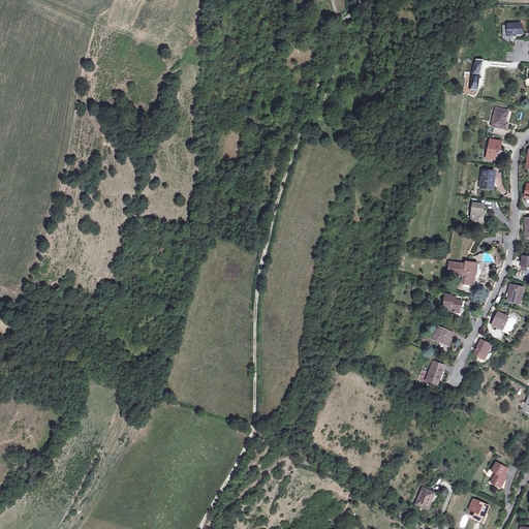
[(522,24),(503,24),(503,39),(511,43),(511,35),(514,35),(514,33),(522,33),(522,24)]
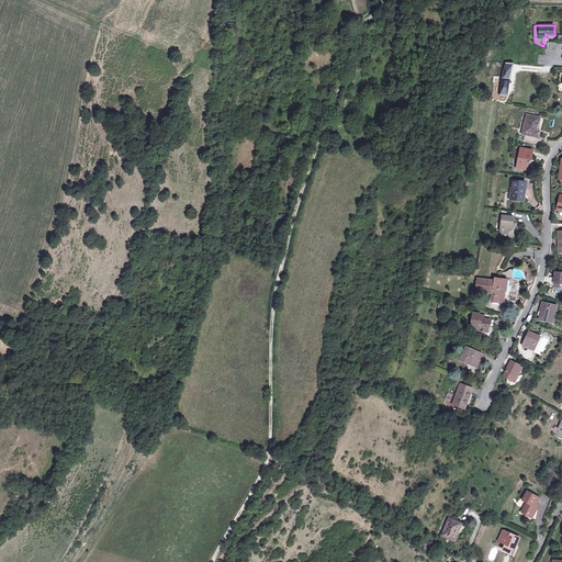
[(499,96),(507,97),(510,79),(512,72),(513,63),(504,62),(499,91),(499,96)]
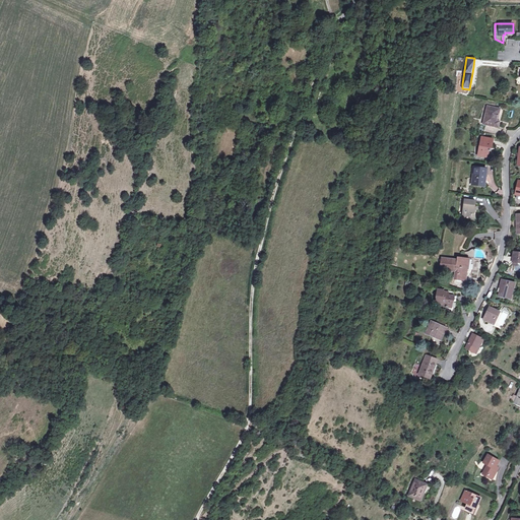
[(489,107),(484,123),(499,127),(500,122),(498,121),(501,109),(489,107)]
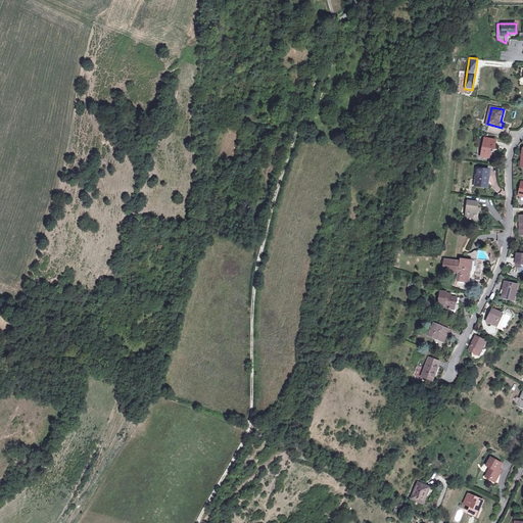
[(485,138),(481,156),(490,158),(491,152),(492,152),(493,150),(491,150),(491,148),(494,148),(496,140),(485,138)]
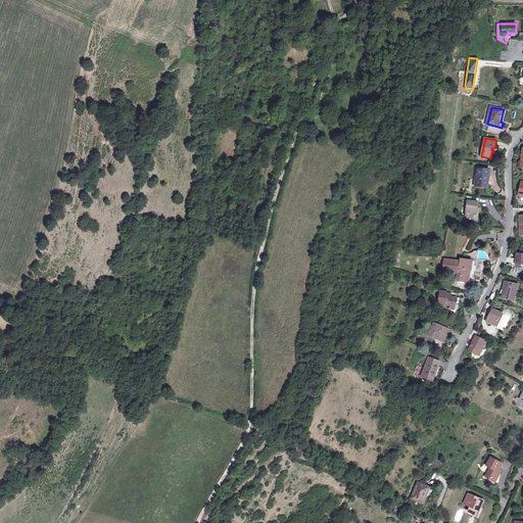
[(478,180),(478,186),(487,187),(488,177),(489,177),(490,171),(477,169),(476,180),(478,180)]
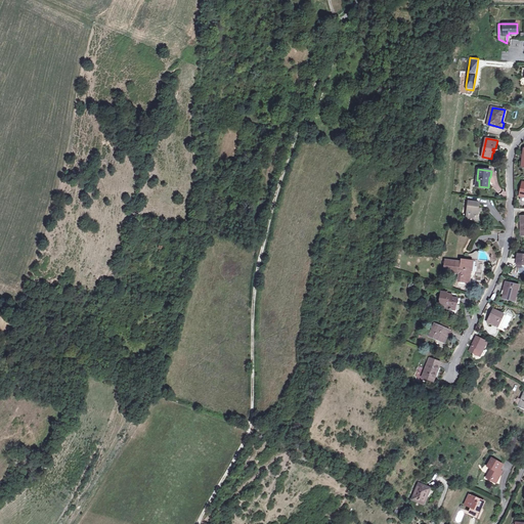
[(467,215),(474,216),(478,217),(479,212),(479,209),(480,202),(469,201),(467,215)]
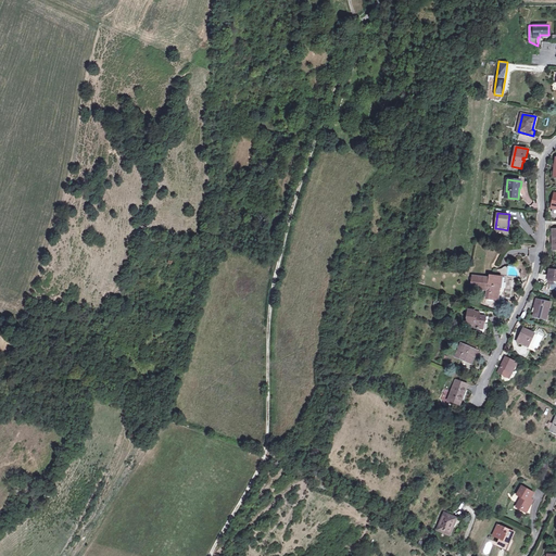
[(489,291),(488,301),(500,303),(501,294),(512,295),(514,281),(490,278),(490,280),(474,278),(472,291),(484,292),(484,291),(489,291)]
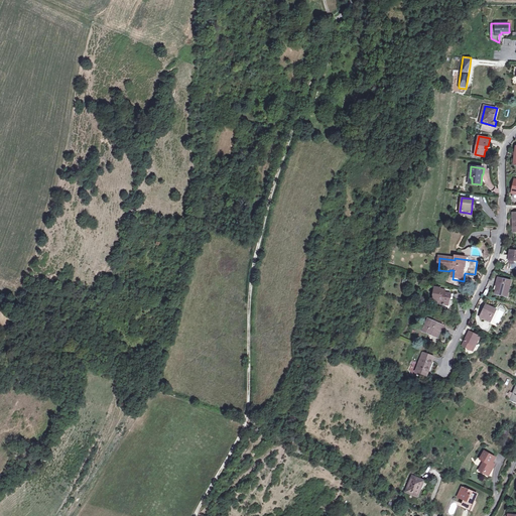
[(497,289),(496,294),(508,296),(510,288),(508,288),(510,280),(498,277),(496,285),(499,286),(498,289),(497,289)]
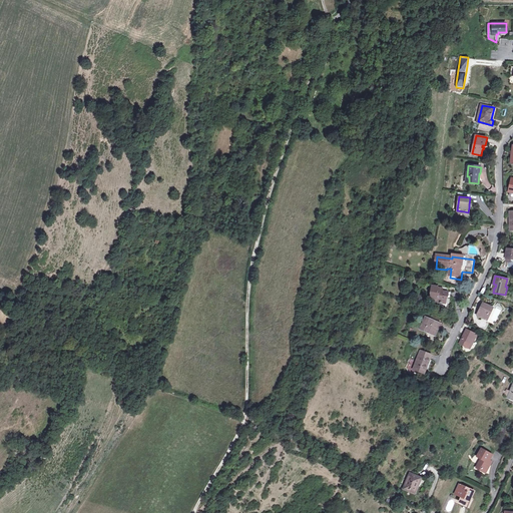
[(443,304),(443,303),(446,303),(447,297),(448,297),(448,292),(442,292),(443,288),(437,288),(437,287),(432,286),(432,294),(431,299),(437,300),(436,302),(440,303),(440,304),(443,304)]
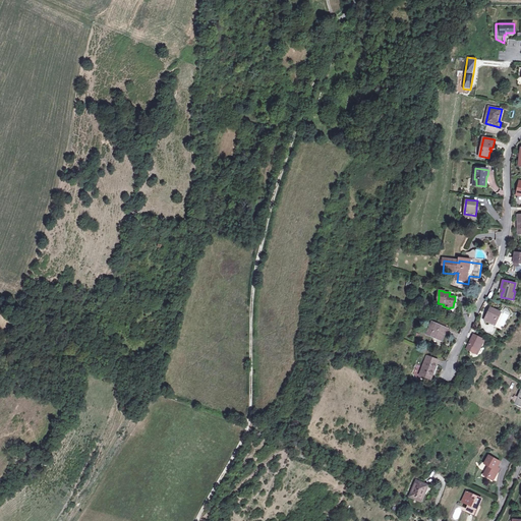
[(497,323),(500,315),(491,310),(485,324),(496,328),(498,323),(497,323)]
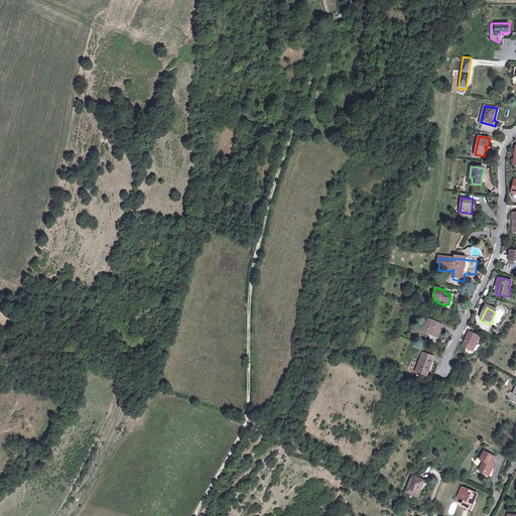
[(422,331),(436,337),(437,335),(439,336),(443,326),(428,318),(422,331)]
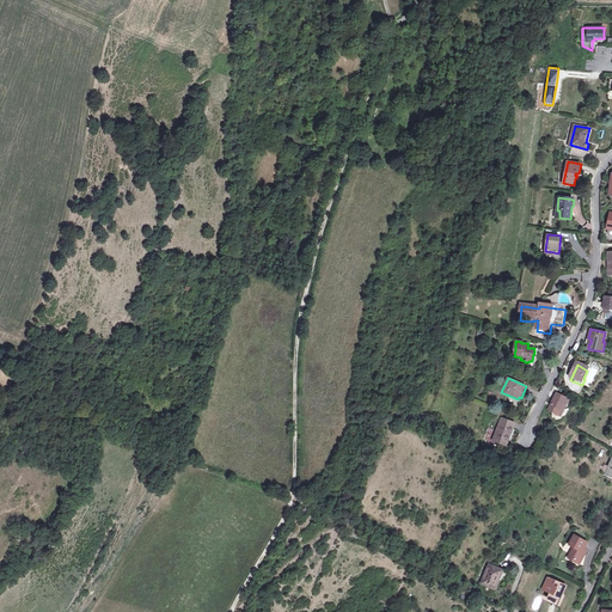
[(558,396),(550,412),(562,418),(570,402),(558,396)]
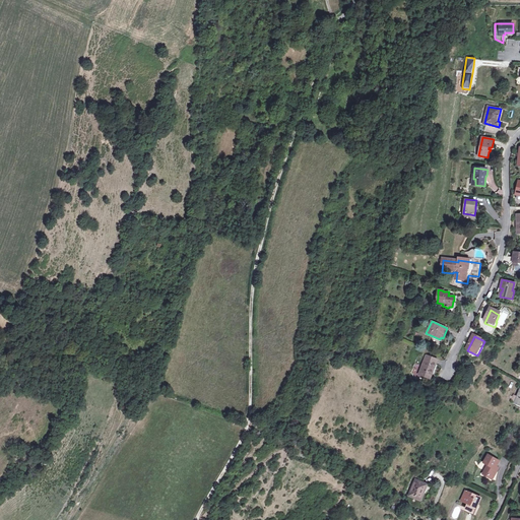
[(435,364),(436,364),(438,360),(427,355),(419,374),(431,379),(433,374),(431,373),(435,364)]
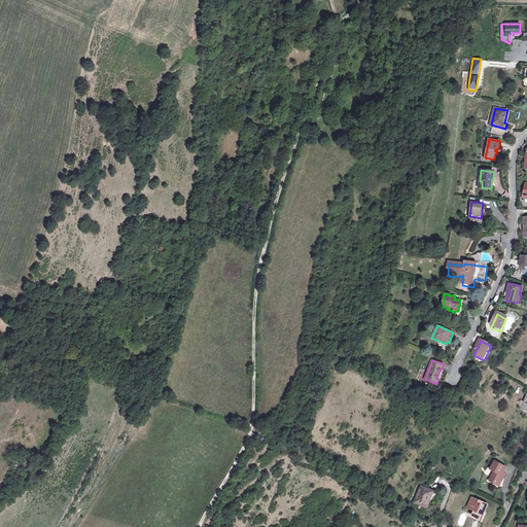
[(510,448),(514,450),(519,440),(513,437),(512,438),(514,440),(510,448)]
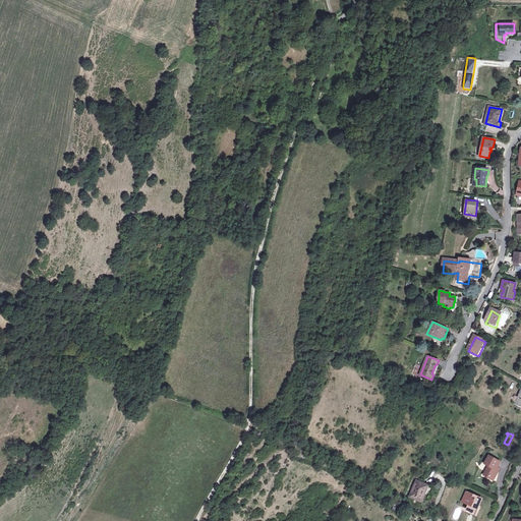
[(496,471),(498,467),(501,462),(489,455),(484,463),(488,466),(483,474),(494,480),(498,472),(496,471)]
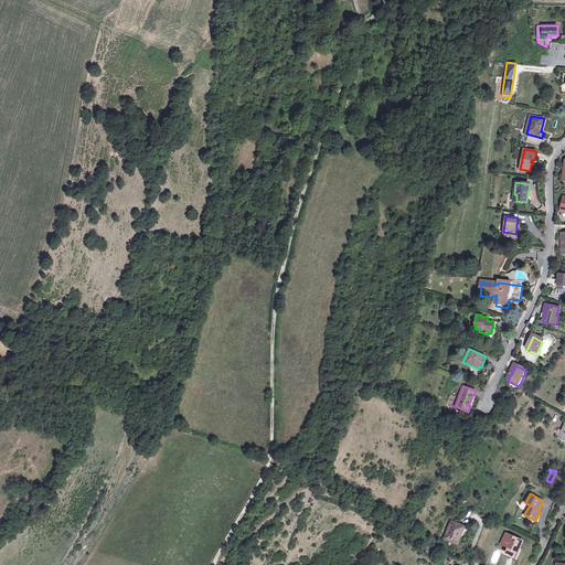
[(451,521),(445,537),(457,543),(461,532),(461,533),(465,526),(451,521)]
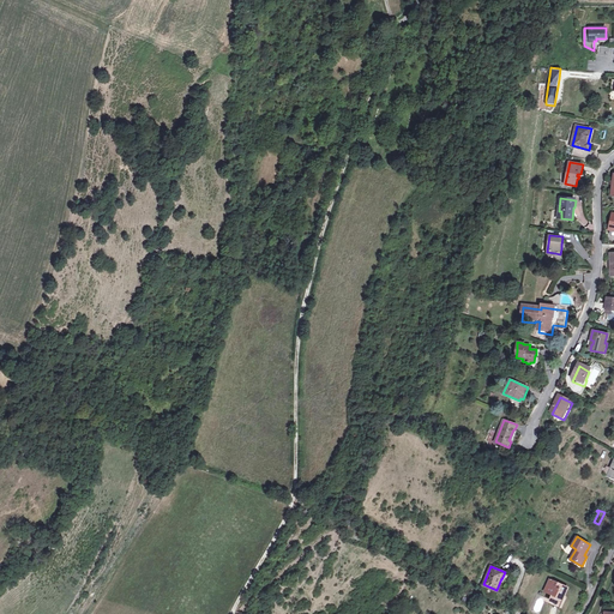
[(561,594),(564,595),(567,588),(551,579),(545,591),(553,595),(551,601),(559,605),(561,600),(561,599),(560,599),(561,594)]
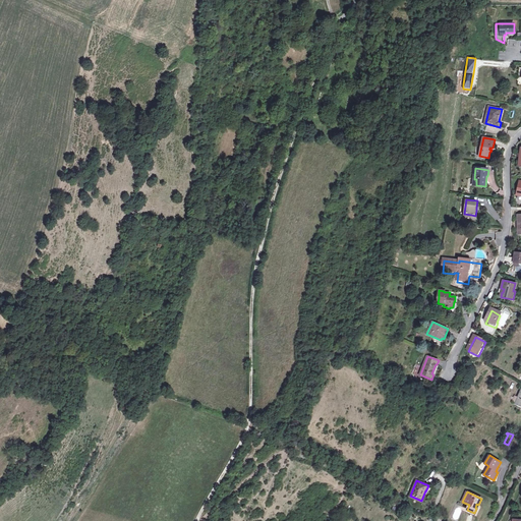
All buildings are outlined.
